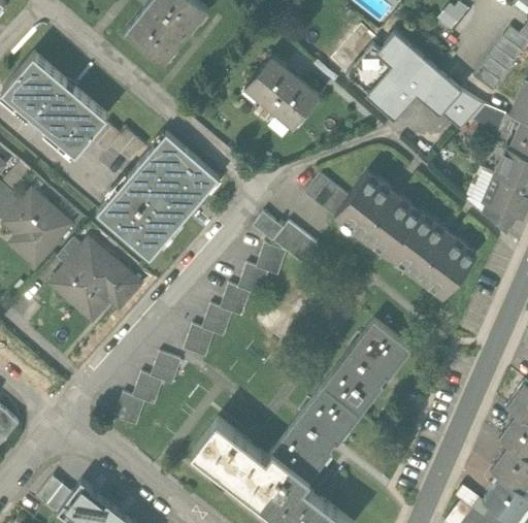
[(206,12),(191,0),(153,0),(126,34),(164,64),(206,12)]
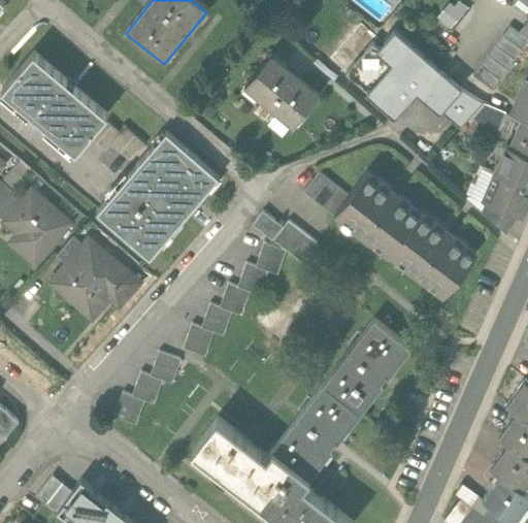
[(527,0),(508,0),(527,14),(527,0)]
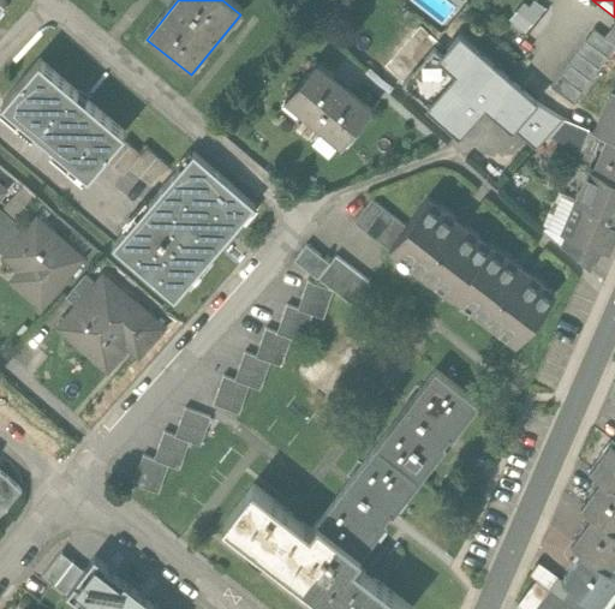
[(530,41),(549,17),(533,5),(515,29),(530,41)]
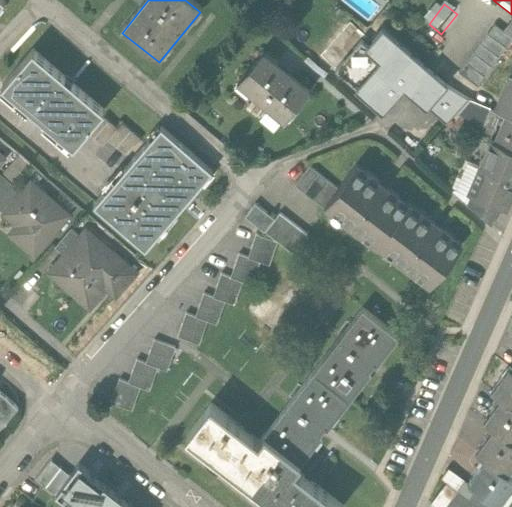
[(478,89),(511,43),(511,40),(504,34),(494,27),(459,75),(478,89)]
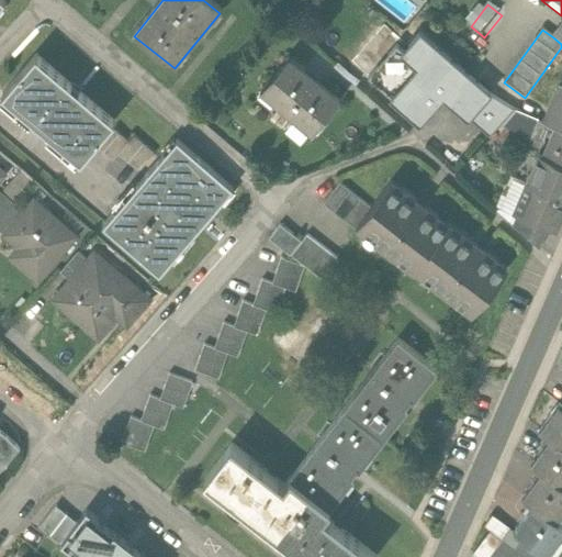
[(404,54),(396,47),(369,79),(419,124),(442,98),(468,120),(489,96),(420,35),(404,54)]
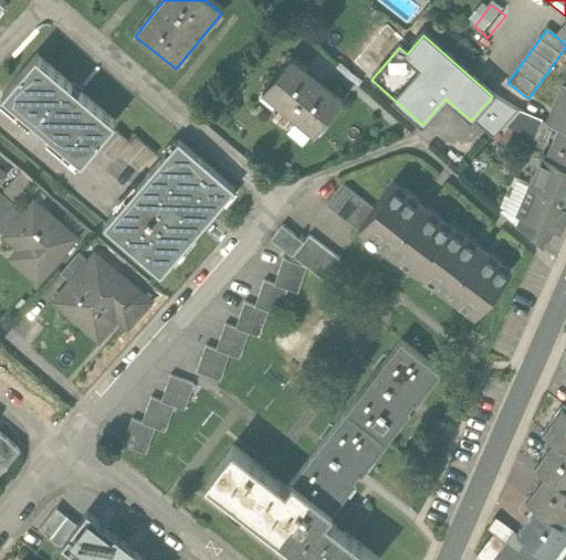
[(37,61),(2,99),(80,167),(94,150),(111,131),(114,127),(37,61)]
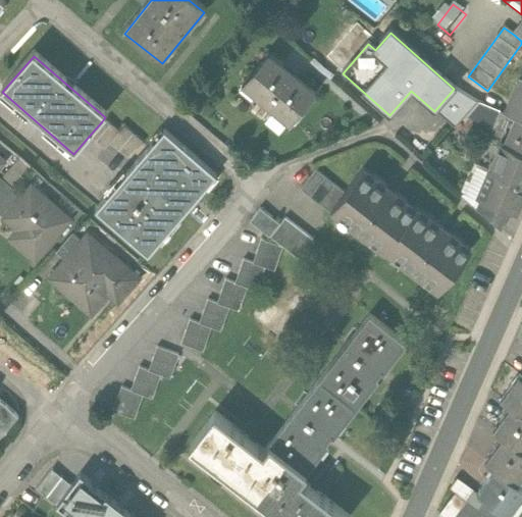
[(268,57),(243,89),(244,90),(246,87),(259,98),(256,100),(265,108),(292,76),(268,57)]
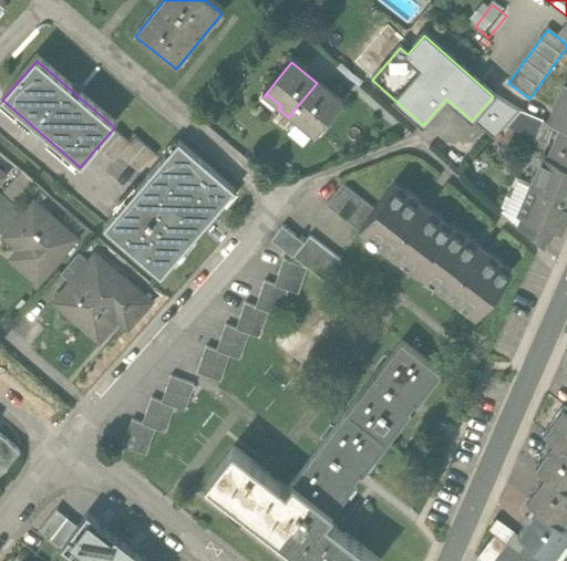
[(317,83),(288,117),(300,126),(302,124),(316,135),(313,138),(315,138),(343,105),(317,83)]
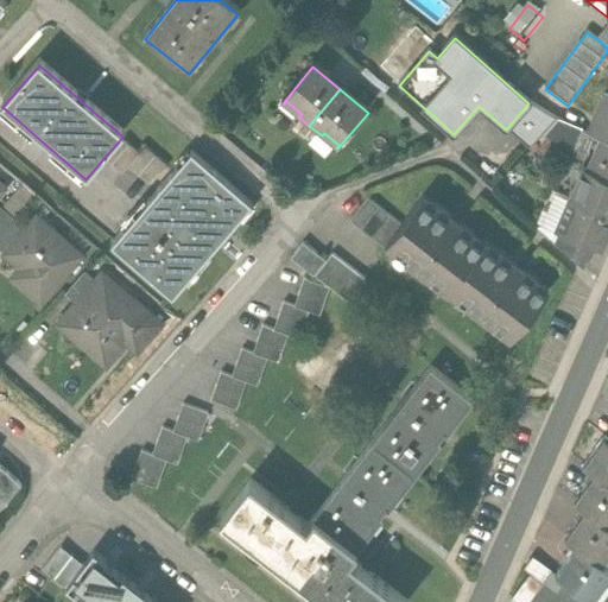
[(607,125),(607,92),(606,92),(587,133),(602,139),(607,125)]
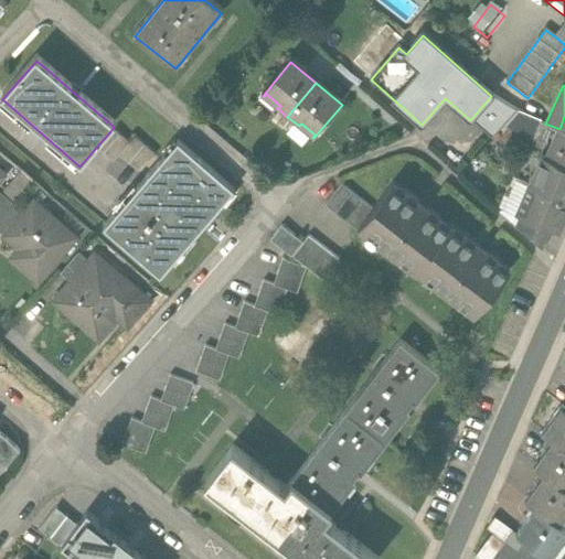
[(491,96),(470,120),(492,140),(516,113),(491,96)]
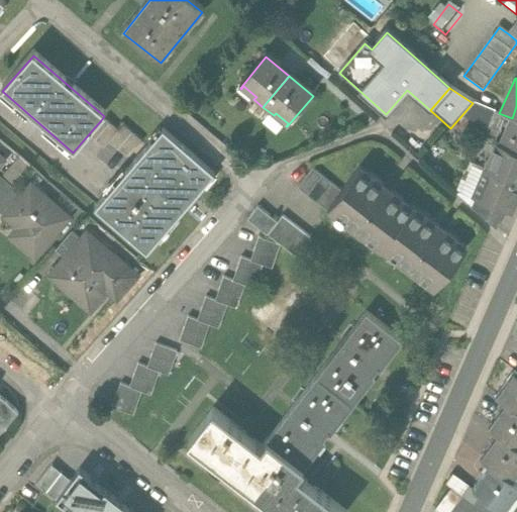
[(516,106),(512,118),(500,144),(500,145),(516,152),(516,106)]
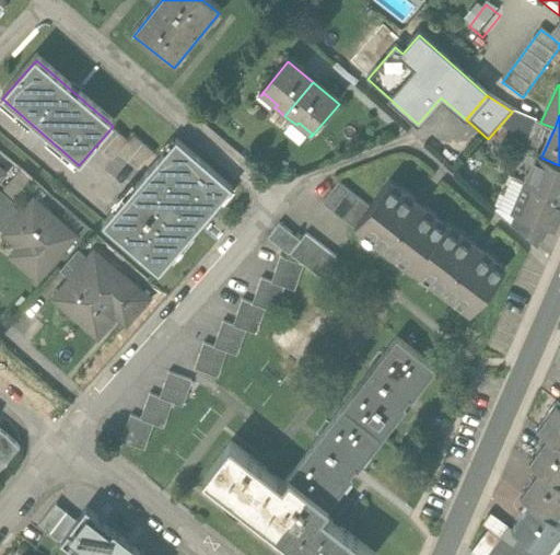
[(109,130),(93,149),(112,166),(118,159),(137,175),(152,158),(133,141),(128,147),(109,130)]
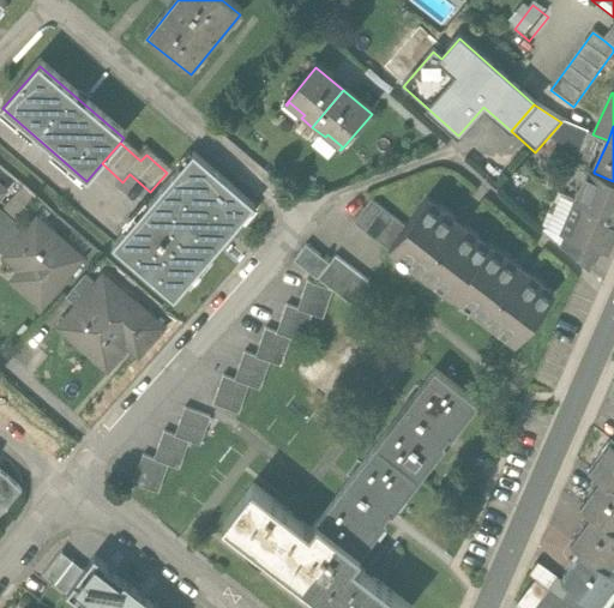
[(193,157),(113,250),(173,302),(253,211),(193,157)]
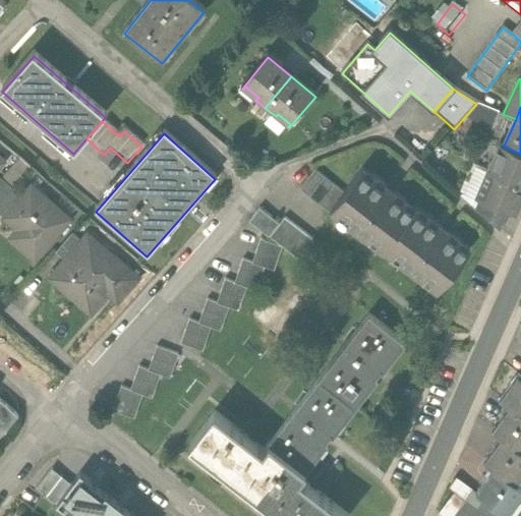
[(520,184),(520,154),(504,147),(504,146),(499,144),(487,171),(520,184)]
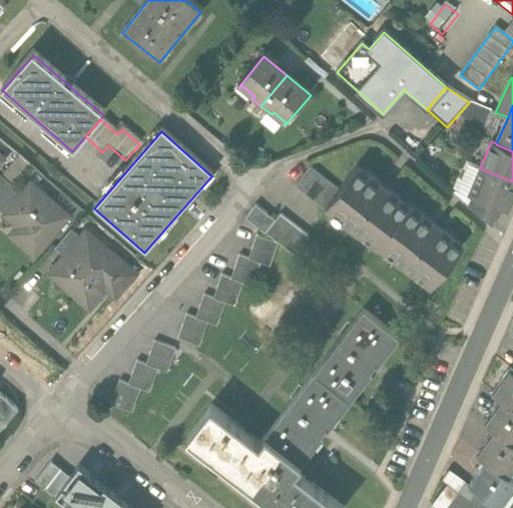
[(15,165),(25,173),(33,164),(23,155),(15,165)]
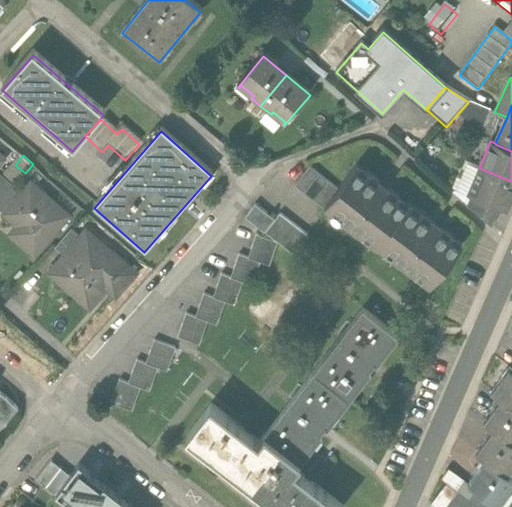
[(339,192),(327,207),(341,219),(340,221),(364,239),(365,238),(374,244),(404,205),(400,202),(401,200),(368,174),(367,176),(357,168),(339,192)]
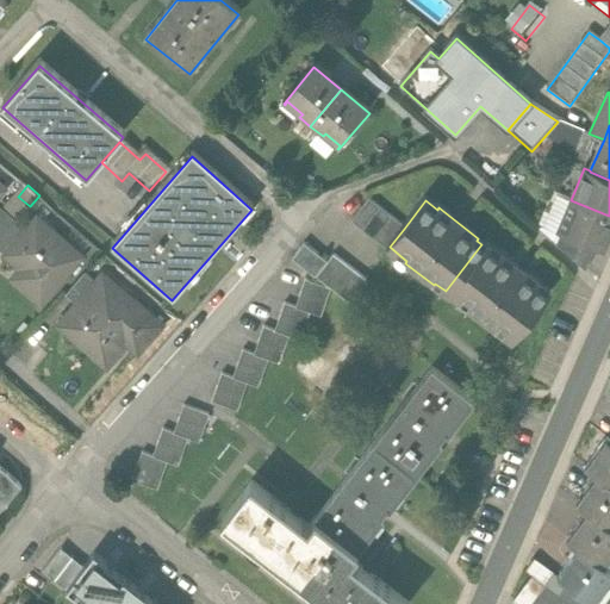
[(604,254),(609,241),(609,216),(571,200),(556,234),(561,236),(587,247),(604,254)]
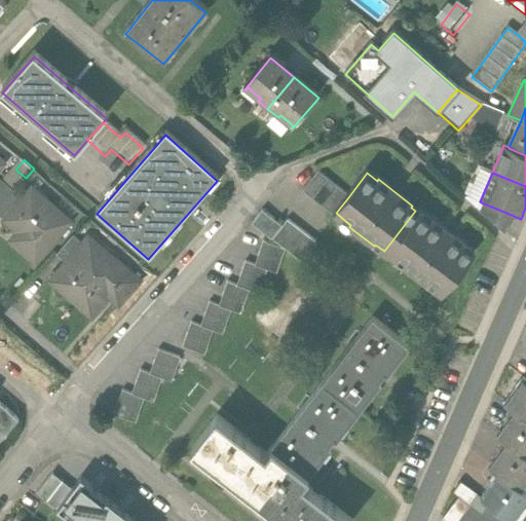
[(336,213),(348,197),(320,175),(304,193),(333,217),(336,213)]
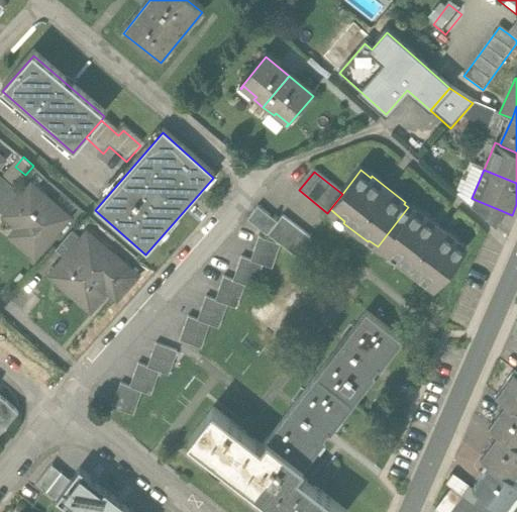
[(0,205),(12,192),(0,181),(0,205)]
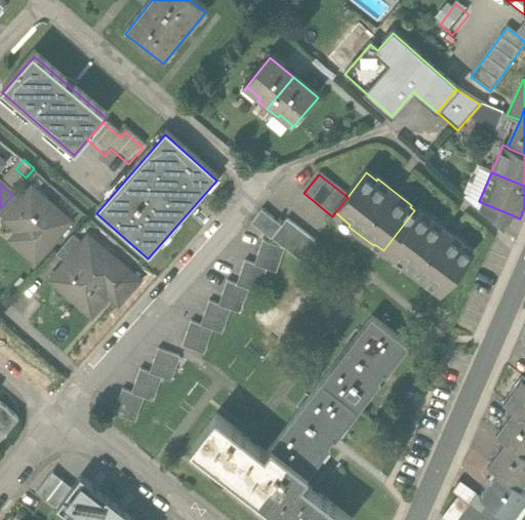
[(70,226),(31,192),(23,201),(5,222),(28,242),(19,251),(36,266),(70,226)]
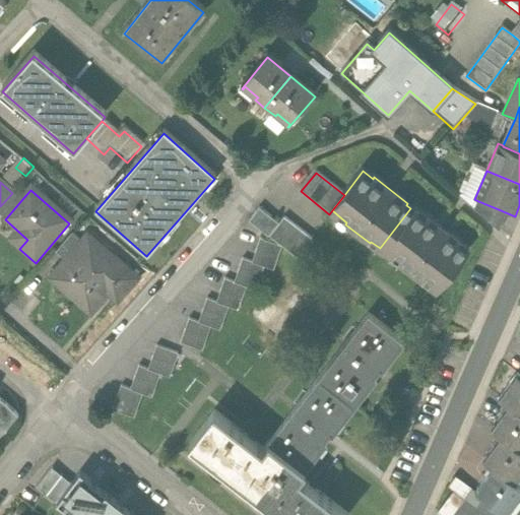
[(12,193),(0,206),(0,215),(5,219),(22,199),(13,192),(12,193)]
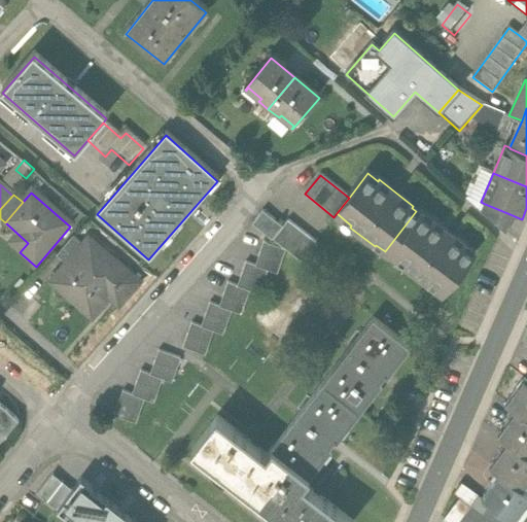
[(485,204),(481,212),(500,230),(507,213),(485,204)]
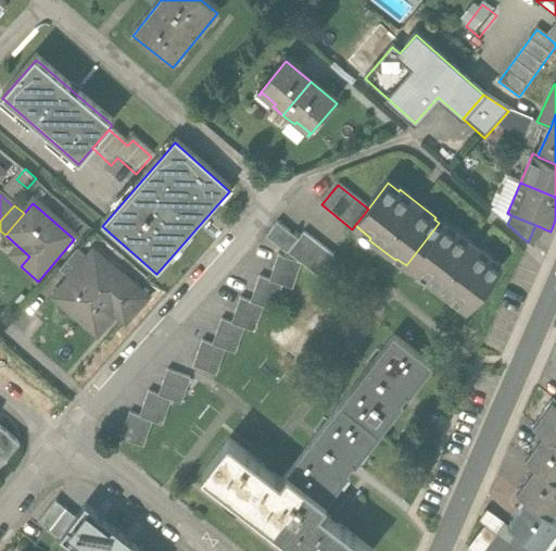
[(439,223),(406,265),(413,271),(415,268),(429,279),(427,282),(453,302),(455,300),(470,312),(503,270),(492,261),(493,260),(457,232),(456,234),(445,225),(444,227),(439,223)]
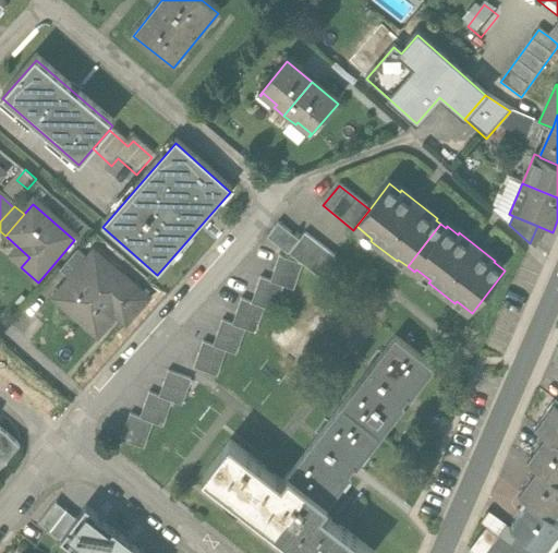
[(267,239),(288,256),(299,242),(278,226),(267,239)]
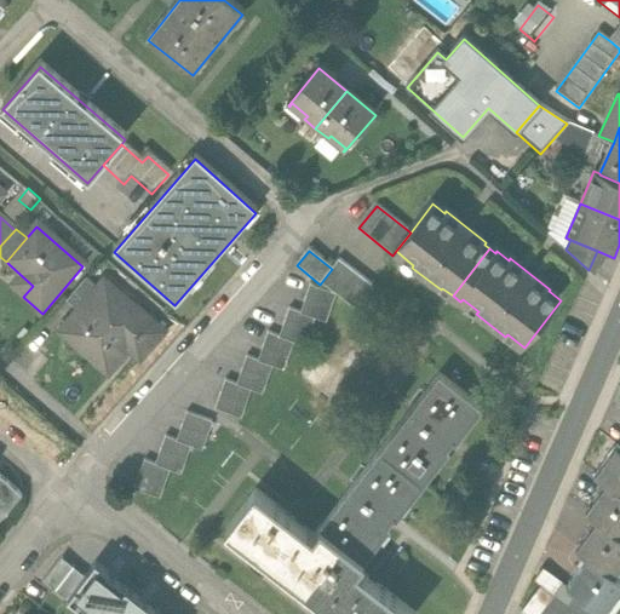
[(339,262),(321,285),(355,311),(373,288),(339,262)]
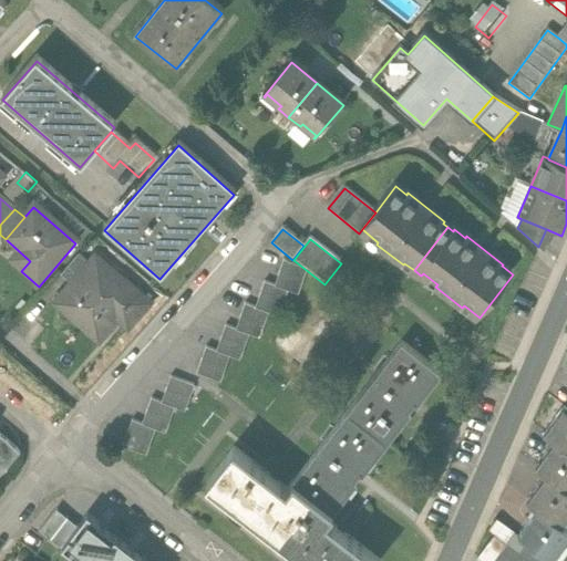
[(279,276),(302,283),(307,271),(284,262),(279,276)]
